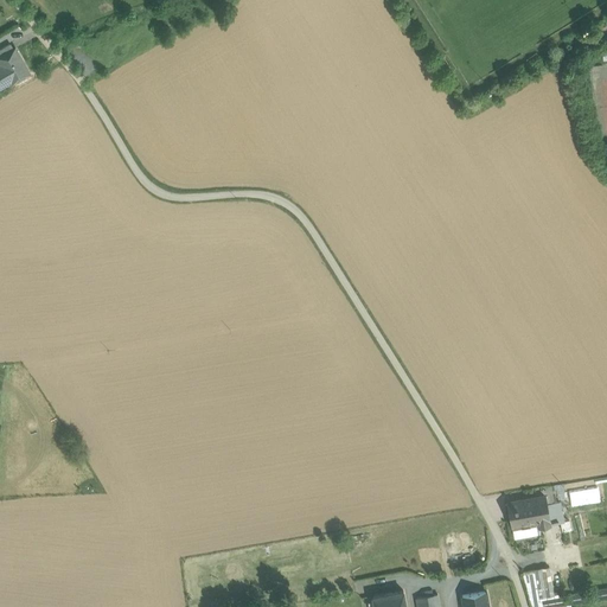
[(10,44),(0,49),(0,57),(13,50),(10,44)]
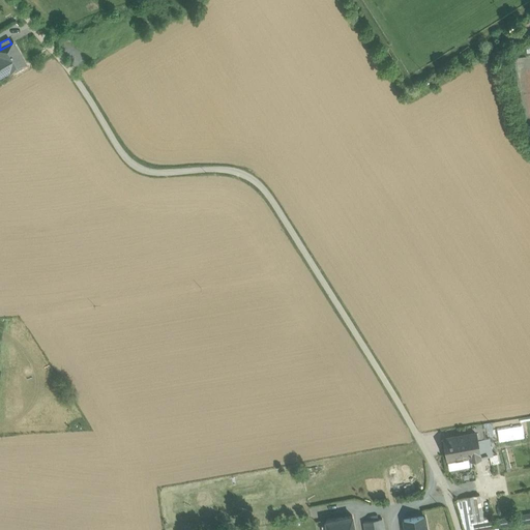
[(26,64),(13,42),(11,43),(0,50),(0,54),(3,59),(0,60),(0,77),(9,71),(11,72),(26,64)]
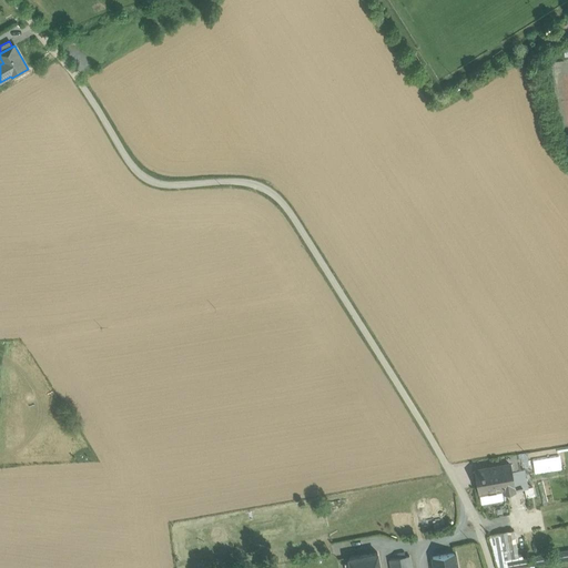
[(526,453),(518,454),(519,464),(528,462),(526,453)]
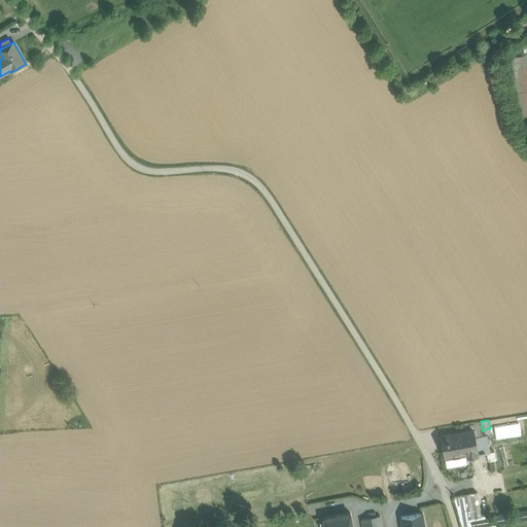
[(472,430),(475,438),(483,436),(482,430),(481,421),(462,425),(463,431),(472,430)]
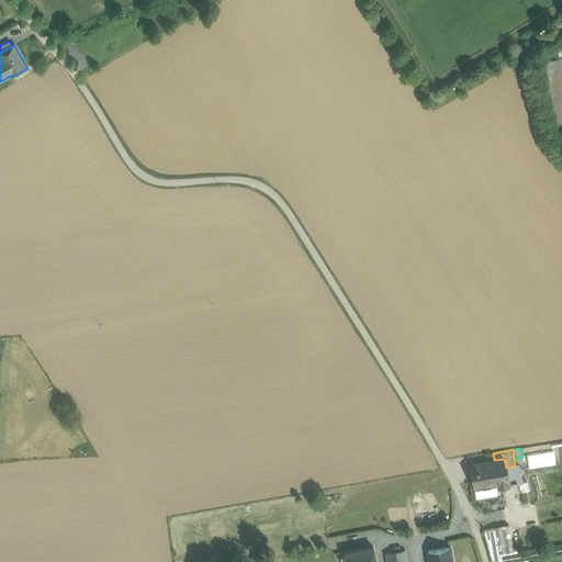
[(494,460),(470,465),(476,497),(499,492),(498,487),(509,485),(506,468),(504,459),(494,460)]
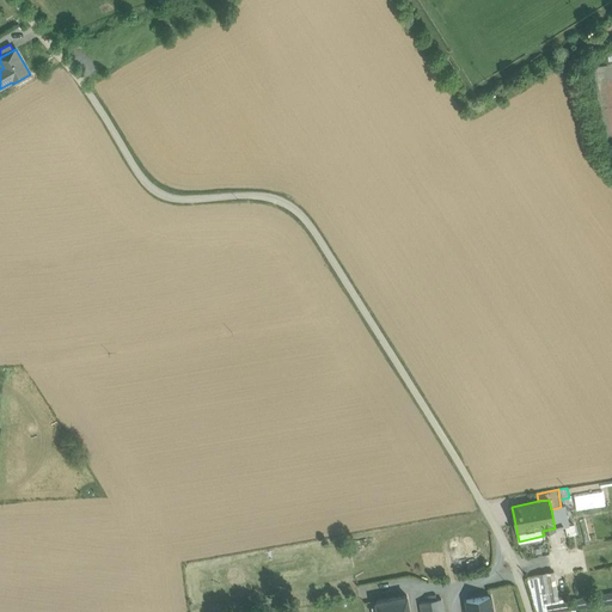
[(561,507),(551,509),(555,528),(567,526),(569,526),(564,507),(561,507)]
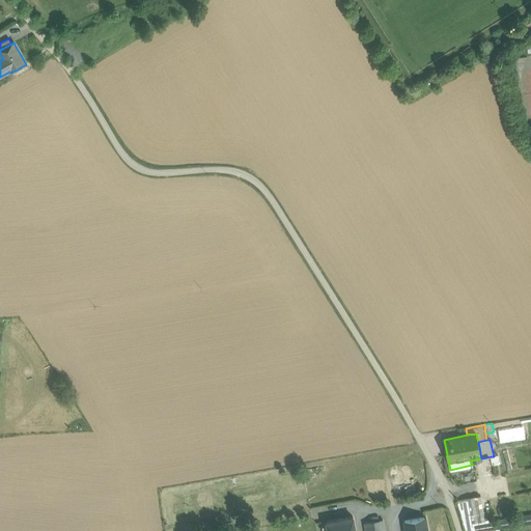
[(468,499),(471,524),(485,522),(484,518),(486,516),(482,496),(468,499)]
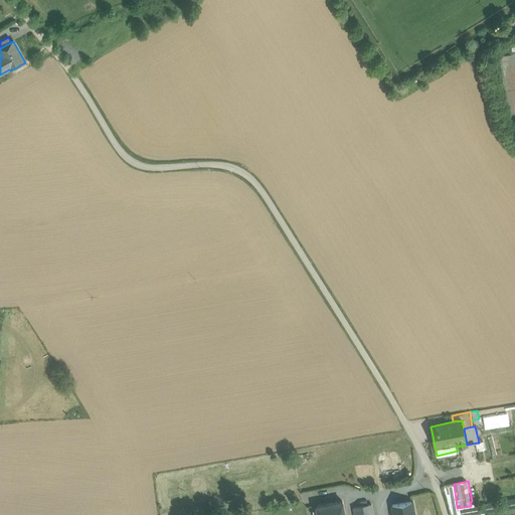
[(344,514),(342,501),(316,506),(317,514),(344,514)]
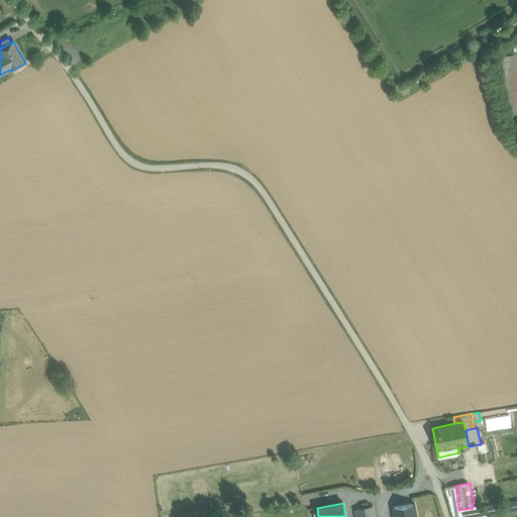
[(416,516),(414,503),(392,507),(393,516),(416,516)]
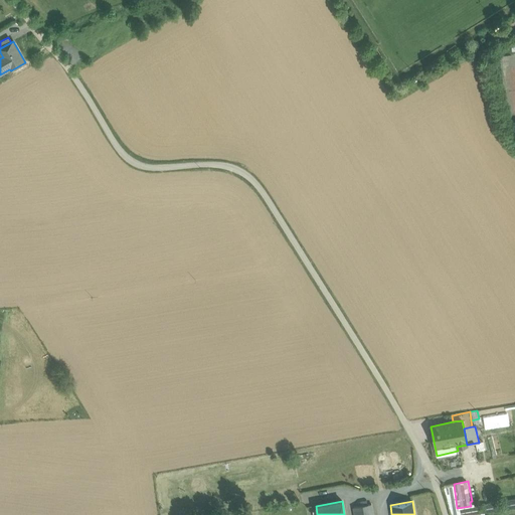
[(373,514),(371,504),(354,507),(355,514),(373,514)]
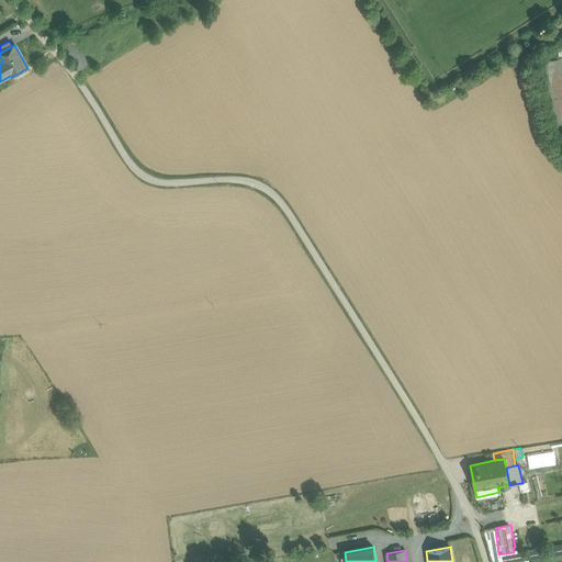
All buildings are outlined.
